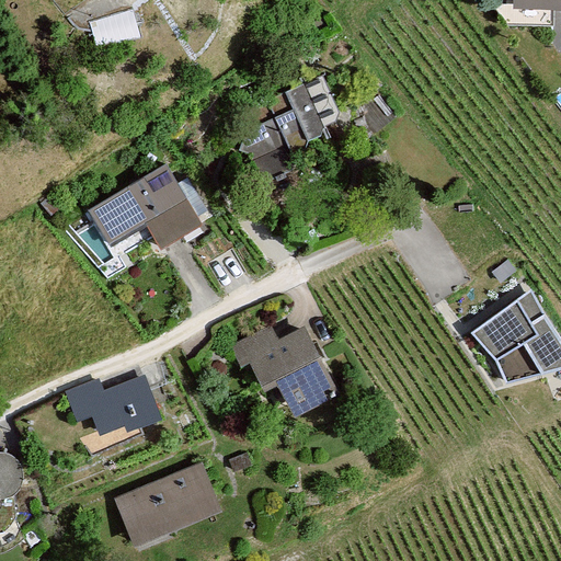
[(104,0),(123,26),(157,0),(104,0)]
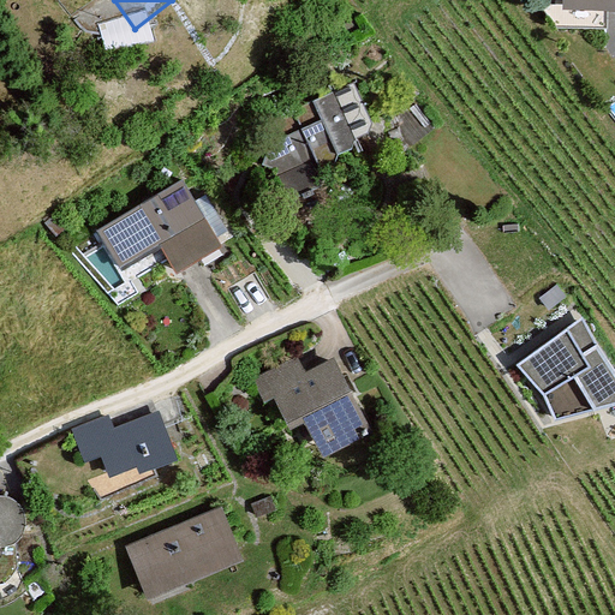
[(614,0),(561,0),(562,17),(614,17),(614,0)]
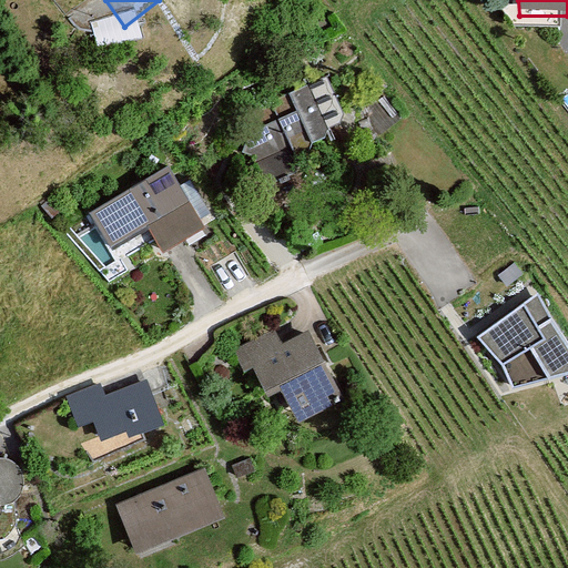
[(306,82),(236,119),(270,182),(341,145),(306,82)]
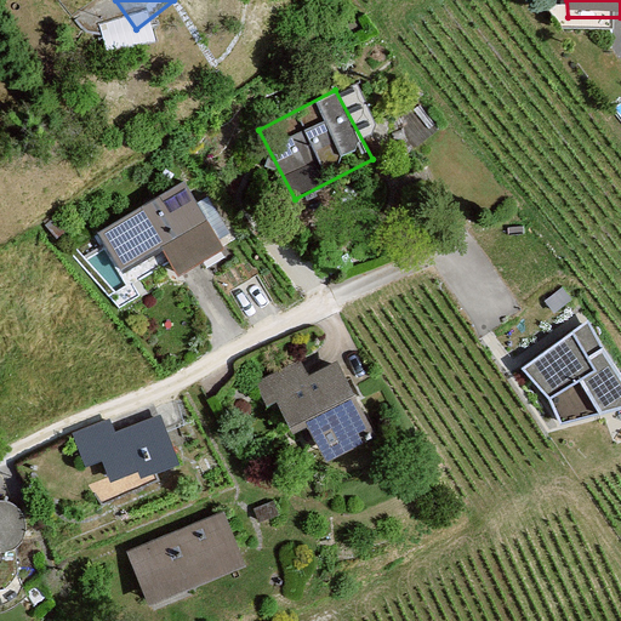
[(186,182),(98,233),(121,273),(161,250),(178,278),(226,250),(186,182)]
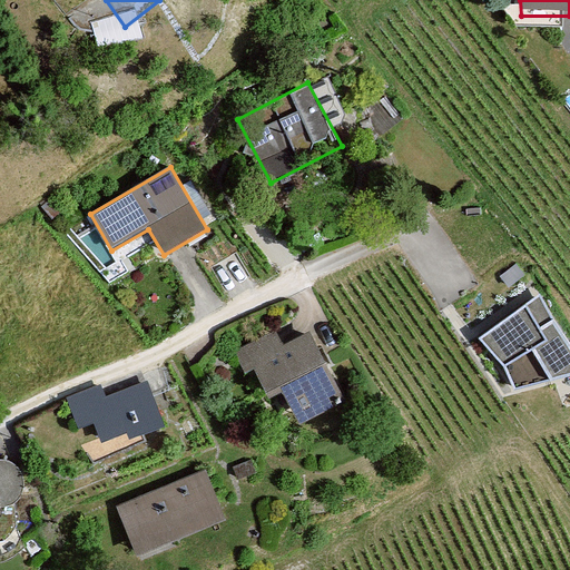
[(569,342),(540,294),(479,338),(503,367),(513,391),(569,377),(569,342)]
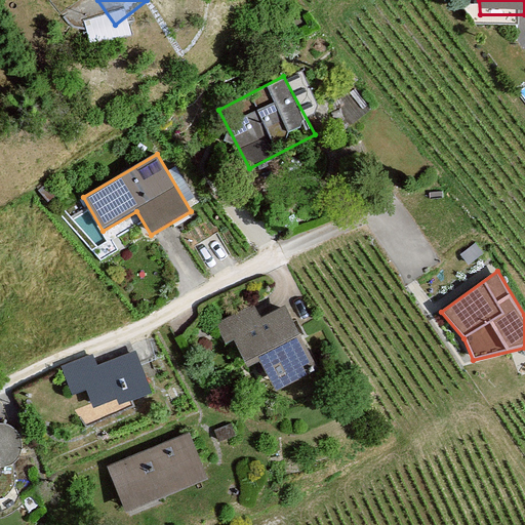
[(257,306),(229,322),(249,370),(267,362),(280,398),(319,375),(287,303),(261,316),(257,306)]
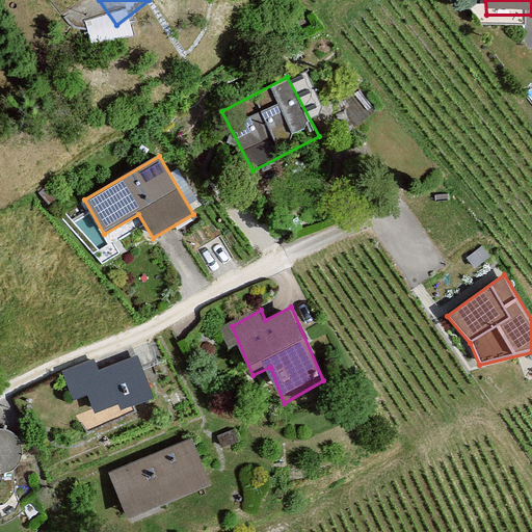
[(94,358),(61,371),(73,401),(88,395),(96,413),(117,404),(121,410),(154,398),(137,355),(99,371),(94,358)]
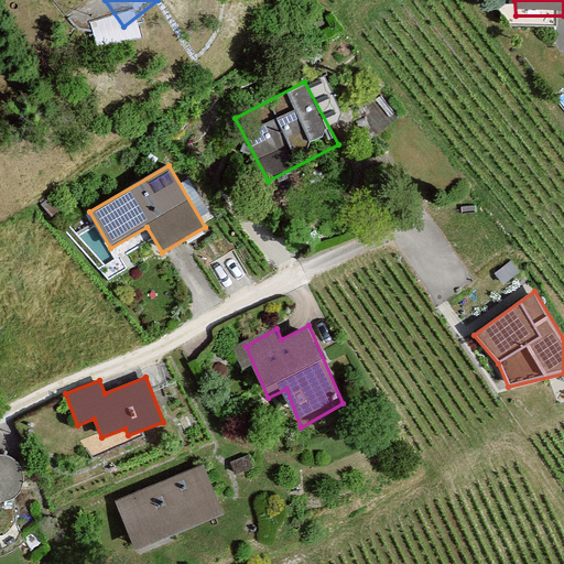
[(0,453),(0,554),(11,551),(18,535),(18,519),(15,507),(21,500),(22,487),(17,467),(10,454),(0,453)]
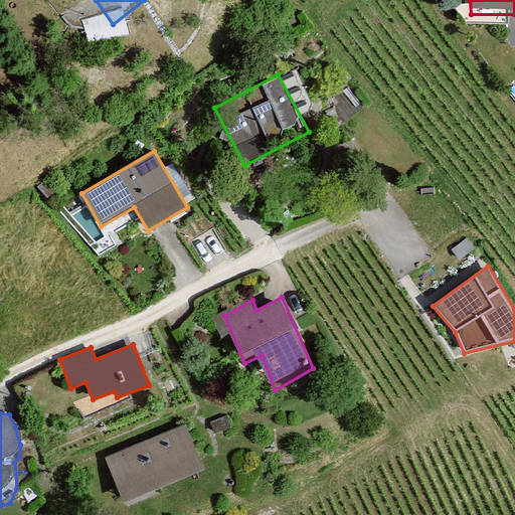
[(186,421),(108,455),(129,503),(206,469),(186,421)]
